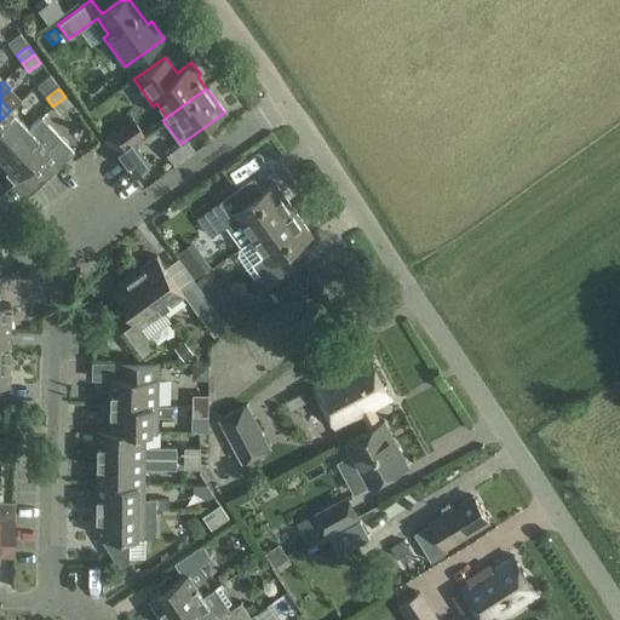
[(65,97),(52,107),(58,115),(72,105),(65,97)]
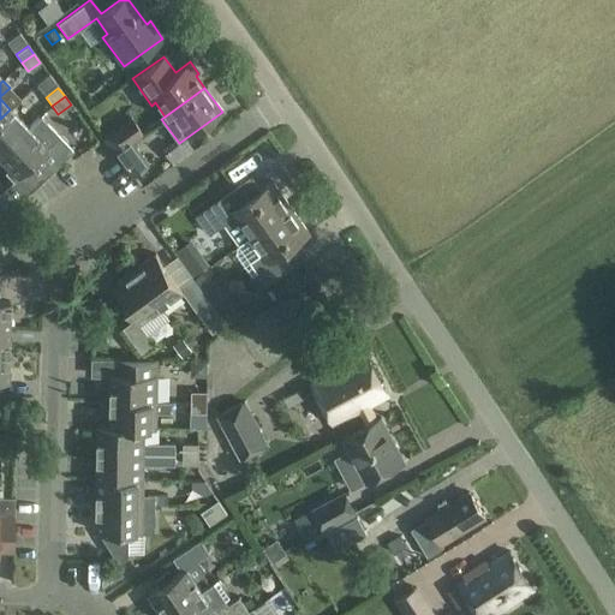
[(0,155),(28,129),(10,109),(0,119),(0,155)]
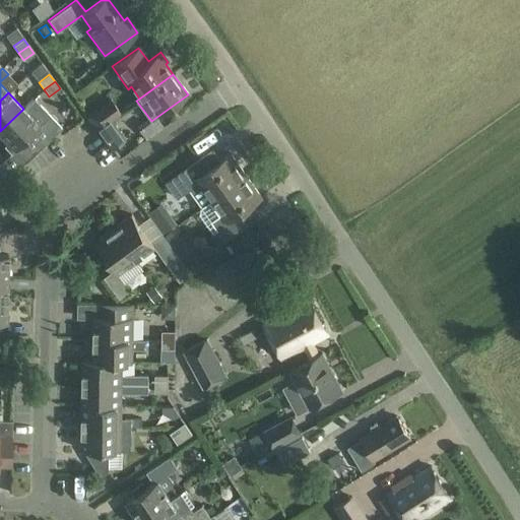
[(0,171),(7,179),(61,126),(35,99),(23,109),(0,131),(0,135),(7,142),(3,146),(12,154),(0,166),(0,171)]
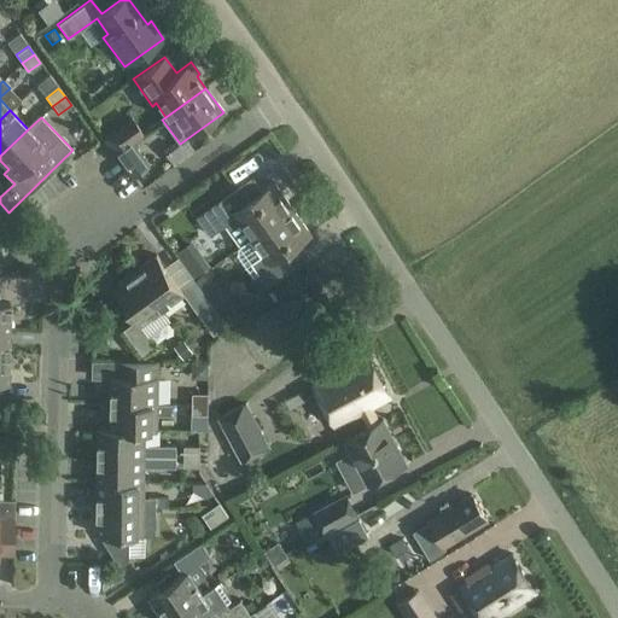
[(104,138),(115,153),(130,143),(143,134),(130,118),(104,138)]
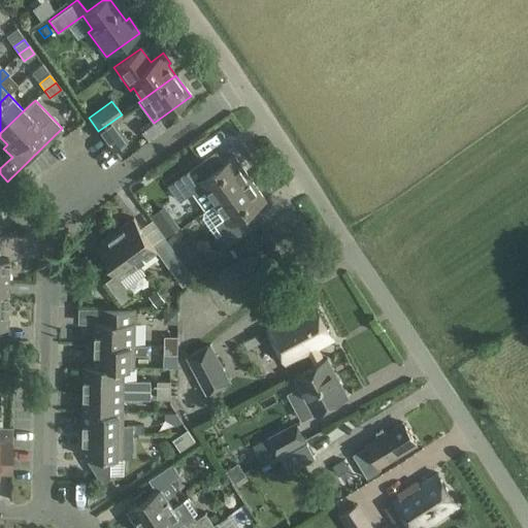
[(126,142),(111,122),(98,131),(113,152),(126,142)]
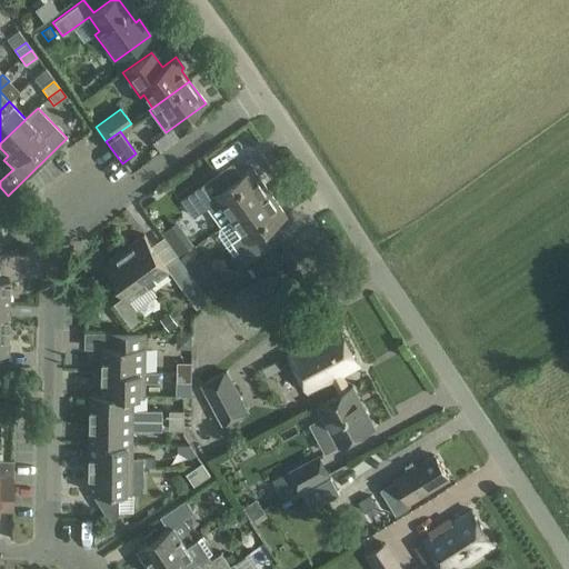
[(232,219),(269,192),(252,169),(228,186),(219,173),(181,200),(193,217),(207,208),(220,227),(232,219)]
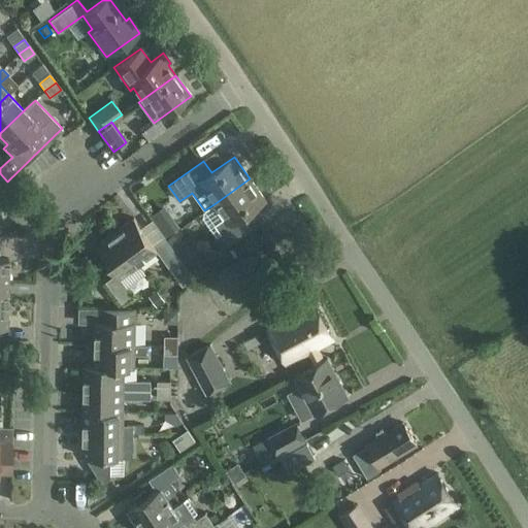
[(250,178),(216,203),(225,217),(215,225),(229,244),(251,228),(242,217),(265,200),(250,178)]
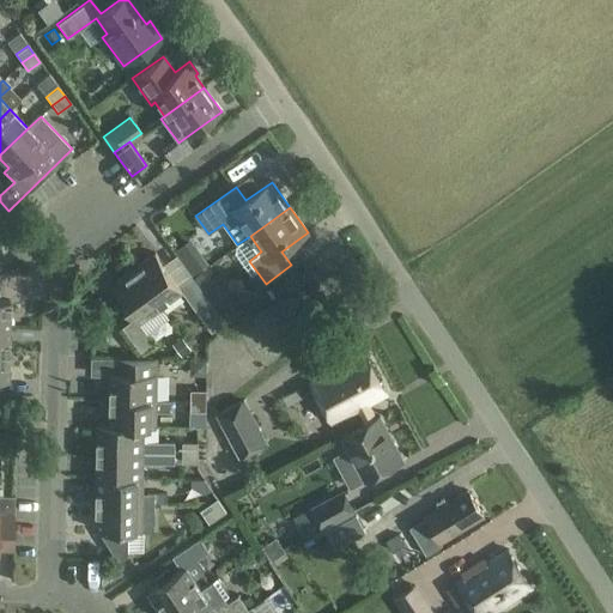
[(133,269),(161,307),(181,291),(212,333),(225,322),(192,277),(178,286),(156,254),(133,269)]
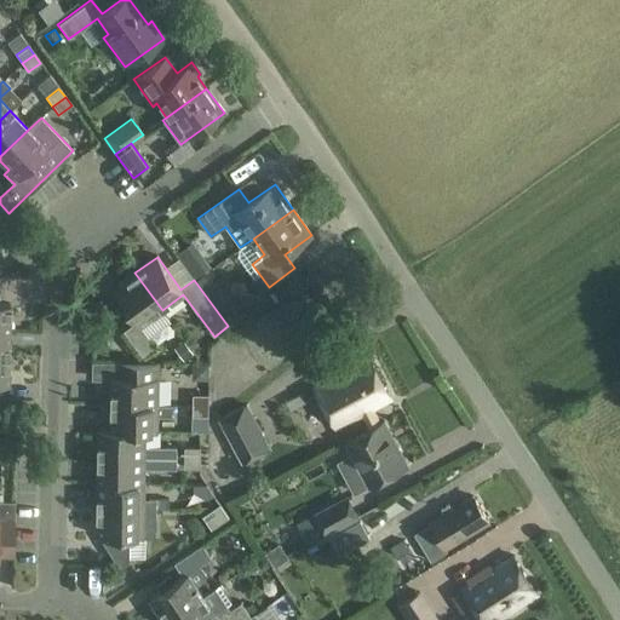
[(162,310),(135,273),(113,288),(137,321),(124,331),(143,359),(158,349),(141,326),(162,310)]
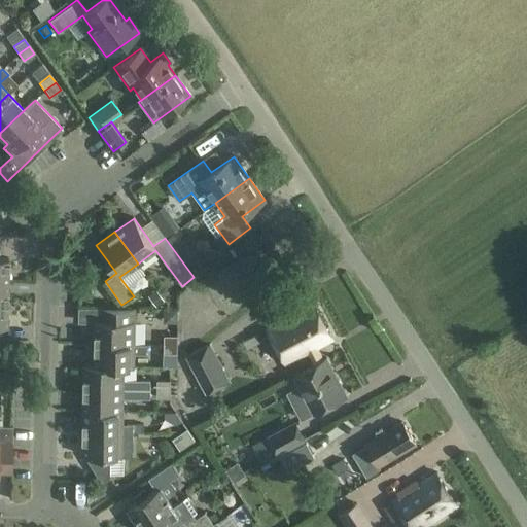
[(331,339),(321,318),(314,305),(315,304),(310,293),(290,304),(294,314),(268,328),(286,362),(331,339)]
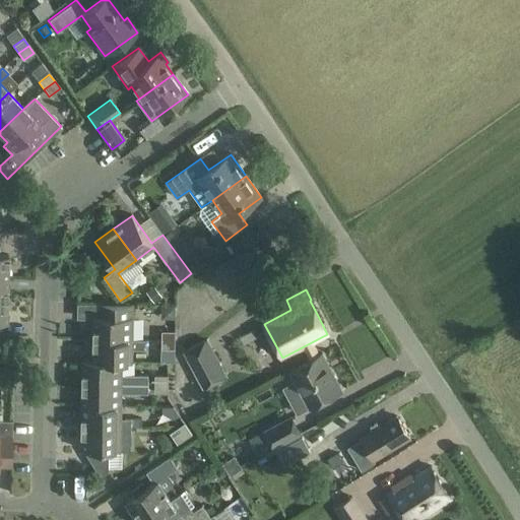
[(93,339),(132,340),(133,318),(132,318),(132,305),(100,305),(100,317),(93,317),(93,339)]
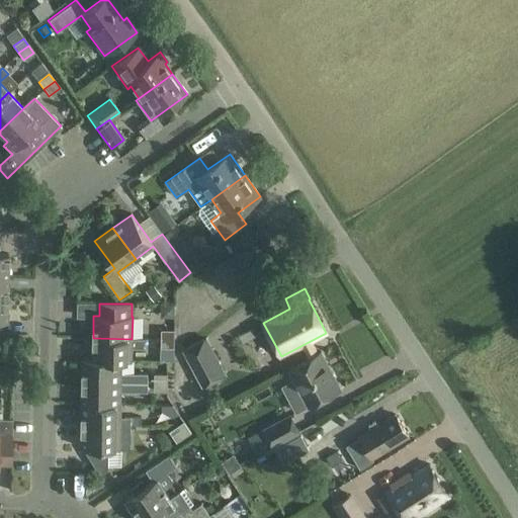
[(263,323),(253,328),(257,335),(267,330),(263,323)]
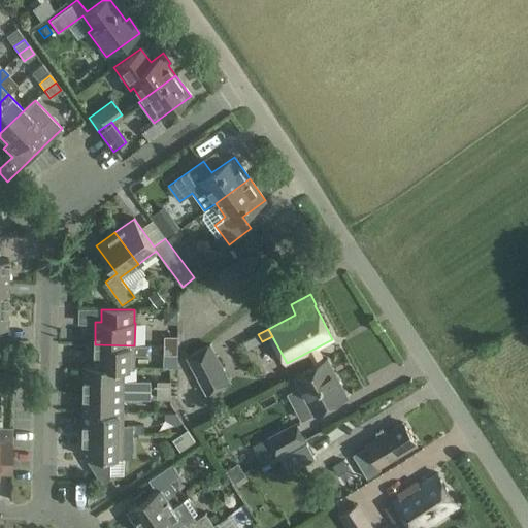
[(164,345),(177,345),(177,335),(164,335),(164,345)]
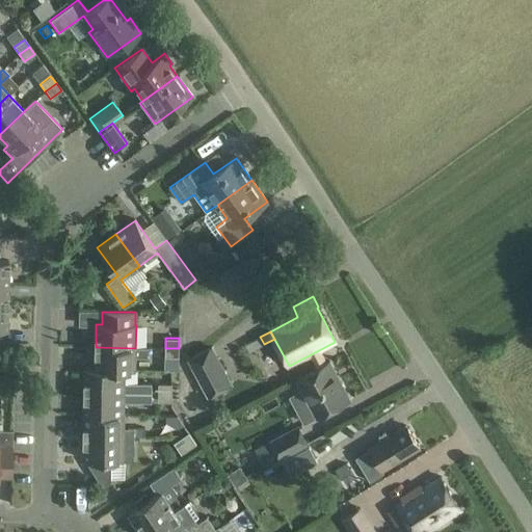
[(84,370),(135,370),(135,357),(148,357),(148,348),(135,348),(96,347),(95,369),(84,369),(84,370)]
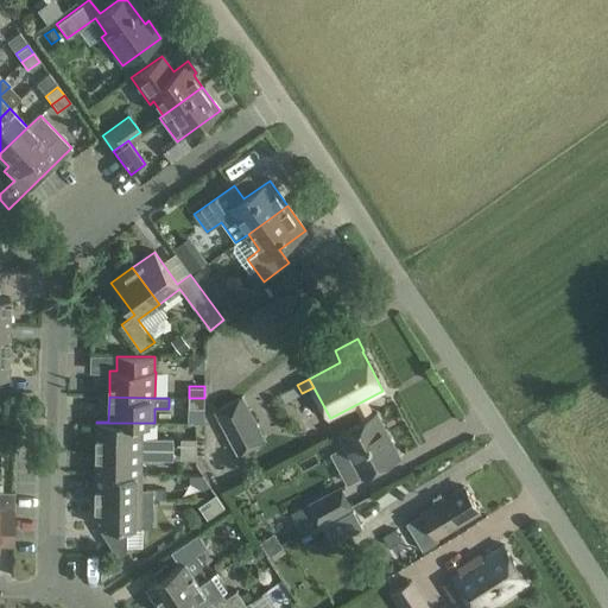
[(204,398),(189,398),(189,409),(204,409),(204,398)]
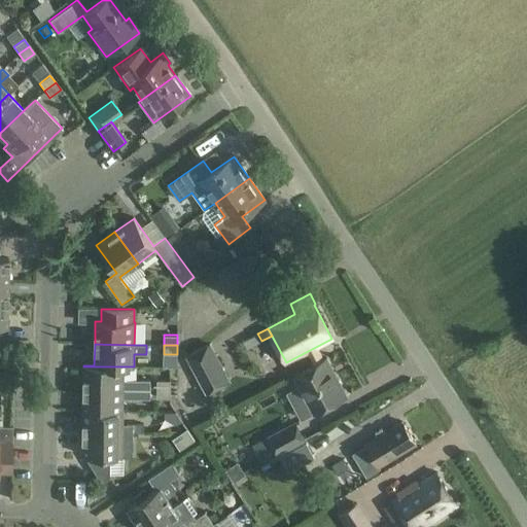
[(207,393),(229,382),(209,345),(187,357),(207,393)]
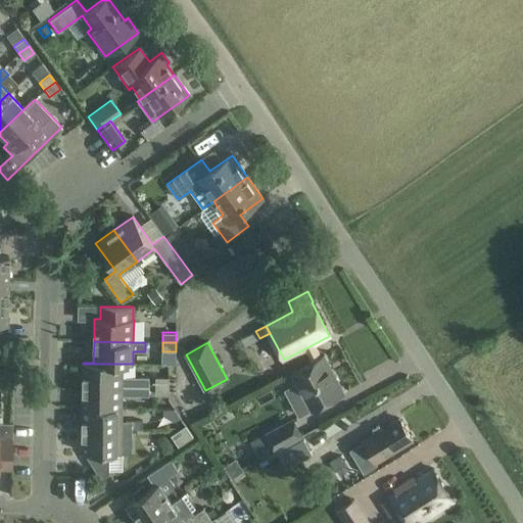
[(291,373),(296,383),(285,389),(299,417),(311,411),(343,393),(323,355),(291,373)]
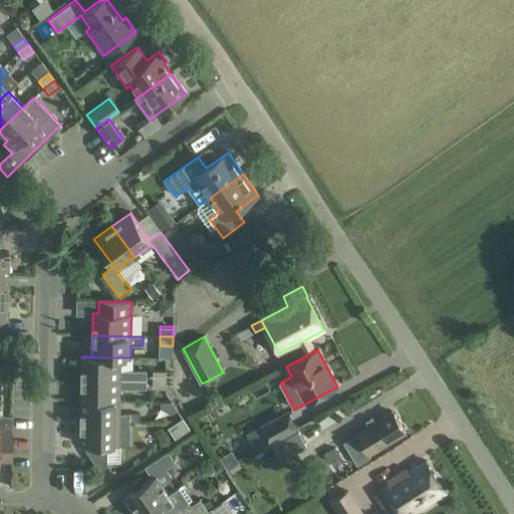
[(131,357),(81,357),(81,378),(147,380),(147,370),(119,370),(120,358),(131,358),(131,357)]
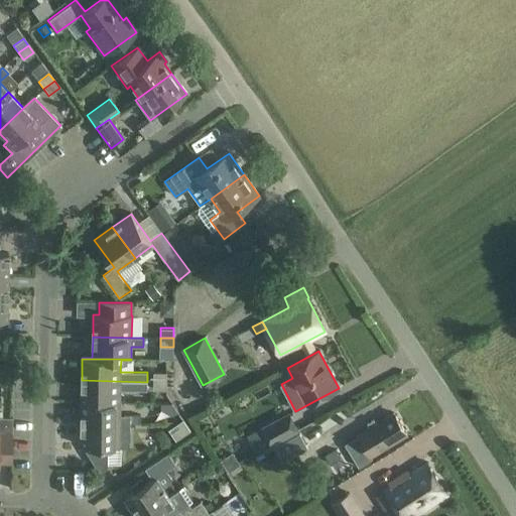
[(153,381),(166,382),(166,373),(153,373),(153,381)]
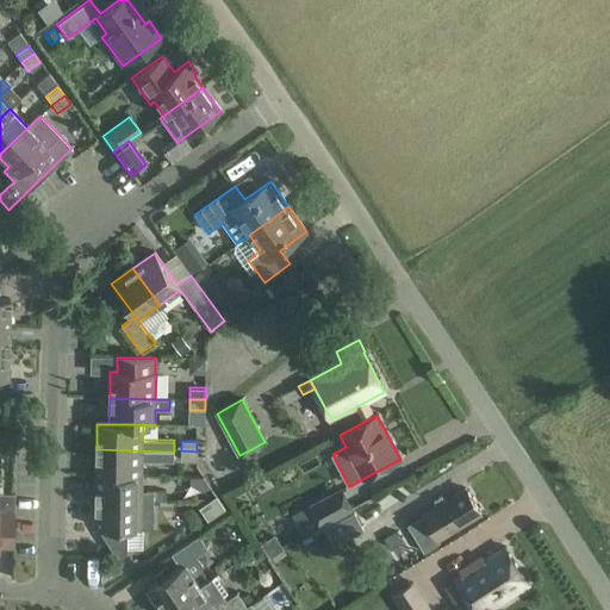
[(97,475),(142,477),(142,460),(174,460),(174,452),(97,449),(97,475)]
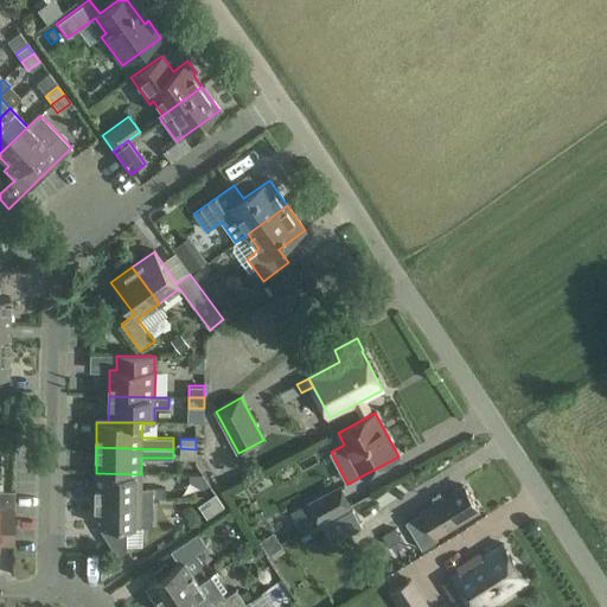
[(196,449),(180,448),(180,459),(196,459),(196,449)]
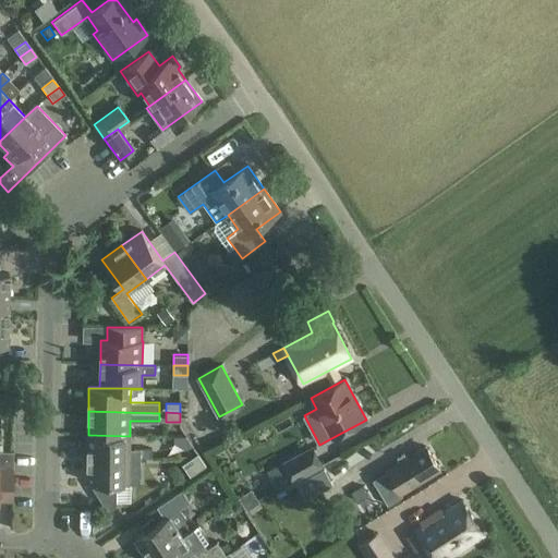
[(130,436),(88,435),(87,458),(141,459),(141,449),(130,449),(130,436)]
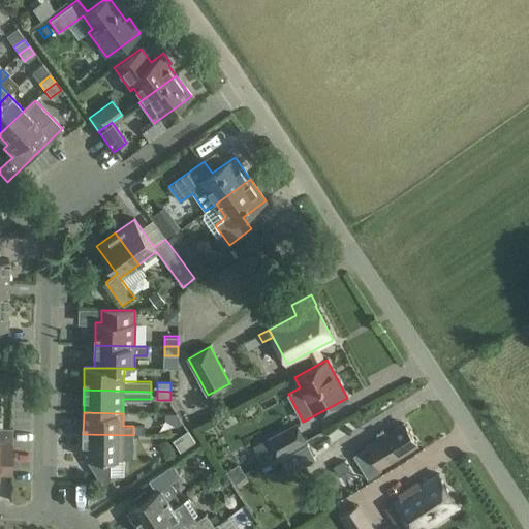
[(278,458),(307,441),(297,422),(267,438),(267,439),(253,446),(263,464),(277,457),(278,458)]
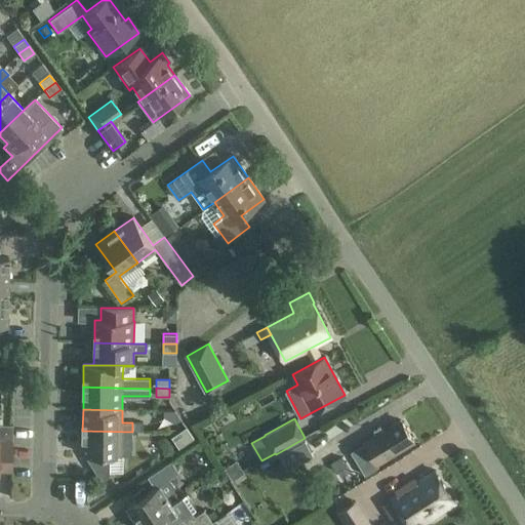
[(388,457),(413,442),(400,420),(375,436),(375,437),(364,443),(376,463),(388,456),(388,457)]
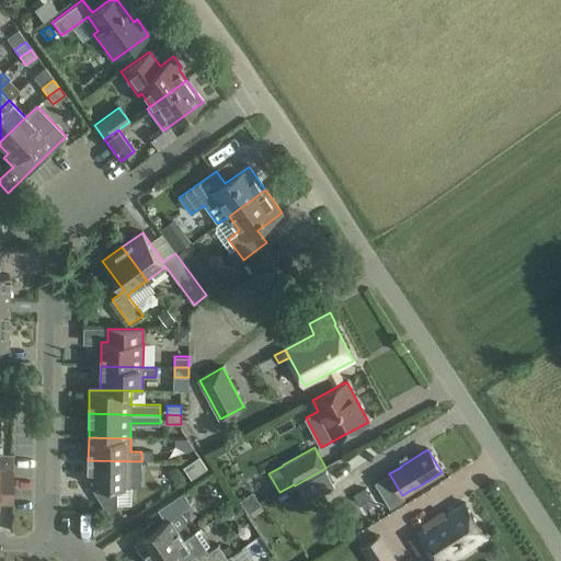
[(0,453),(0,504),(13,504),(13,467),(13,454),(0,453)]
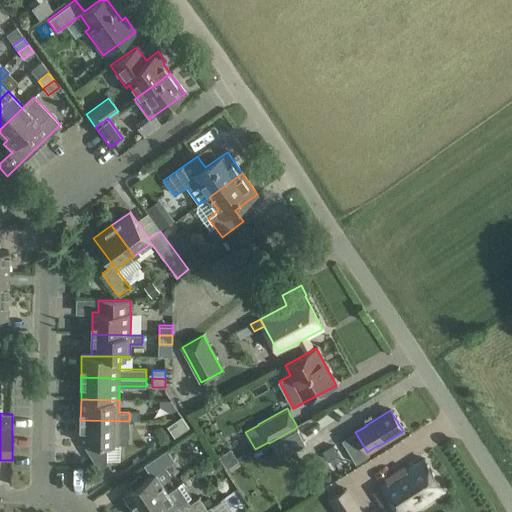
[(174,421),(181,432),(189,427),(181,417),(174,421)]
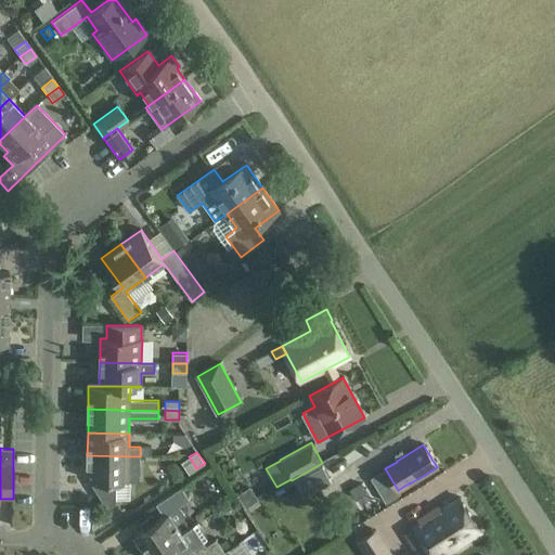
[(140,456),(87,455),(87,480),(92,480),(92,485),(107,507),(115,503),(116,480),(140,481),(140,456)]
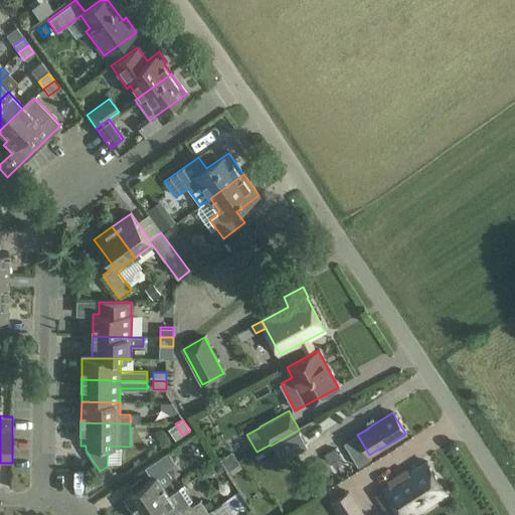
[(182,435),(175,423),(168,428),(175,440),(182,435)]
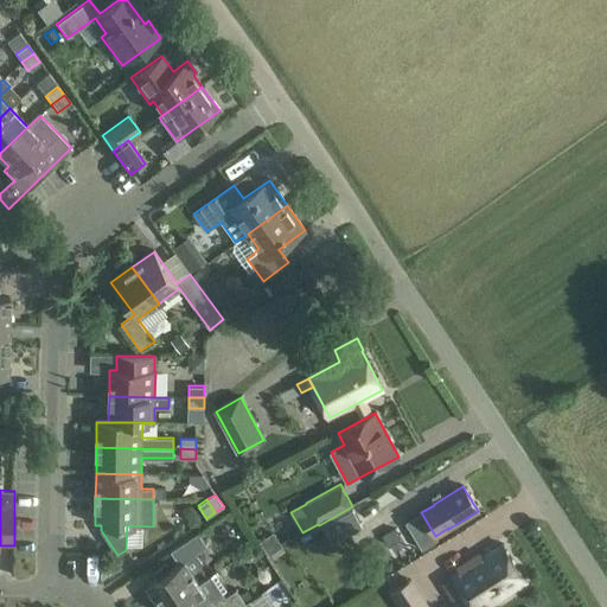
[(362,528),(352,510),(323,525),(332,543),(362,528)]
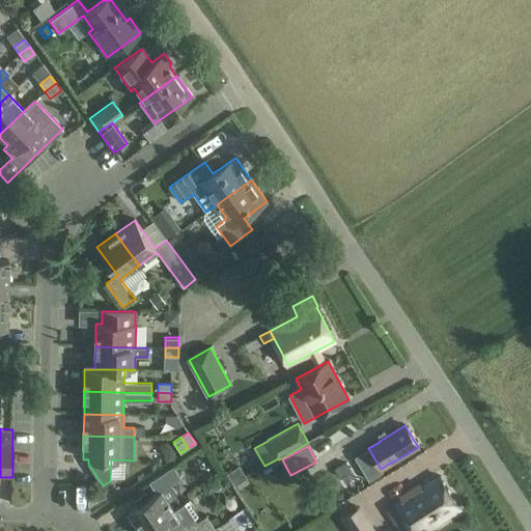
[(139,530),(143,530),(173,510),(168,502),(175,497),(176,491),(172,484),(182,478),(173,466),(148,482),(157,494),(128,513),(139,530)]
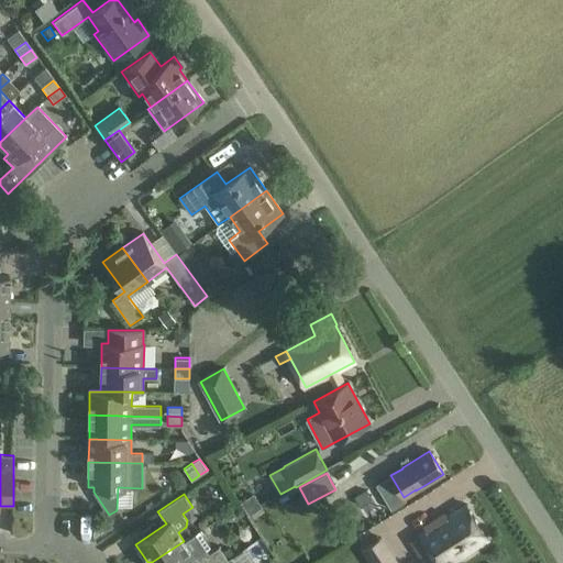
[(465,505),(419,534),(409,541),(423,562),(429,562),(435,559),(438,562),(451,562),(487,540),(465,505)]
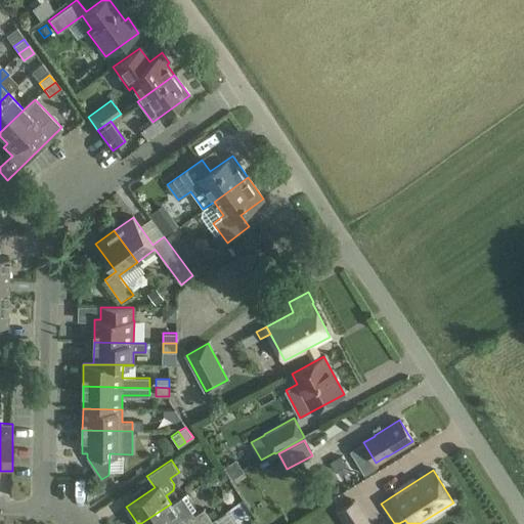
[(207,523),(212,521),(204,510),(195,515),(192,511),(195,509),(185,494),(171,504),(141,523),(207,523)]
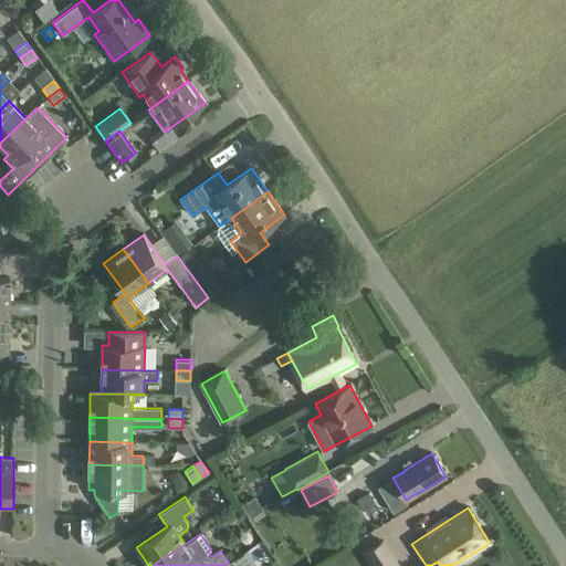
[(373,565),(394,565),(381,546),(366,556),(373,565)]
